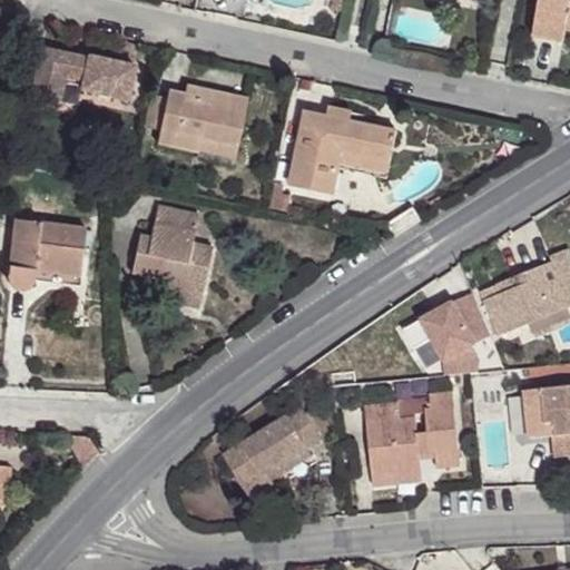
[(333,0),(332,10),(343,12),(345,0),(333,0)]
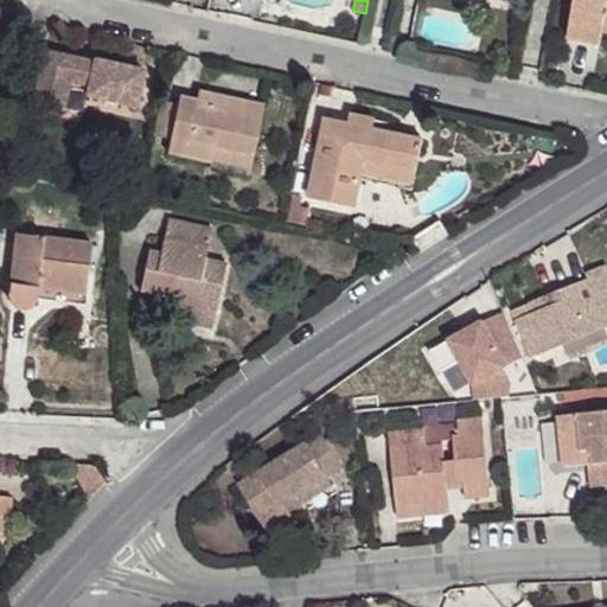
[(606,0),(574,0),(567,39),(600,45),(602,33),(604,26),(606,26),(606,0)]
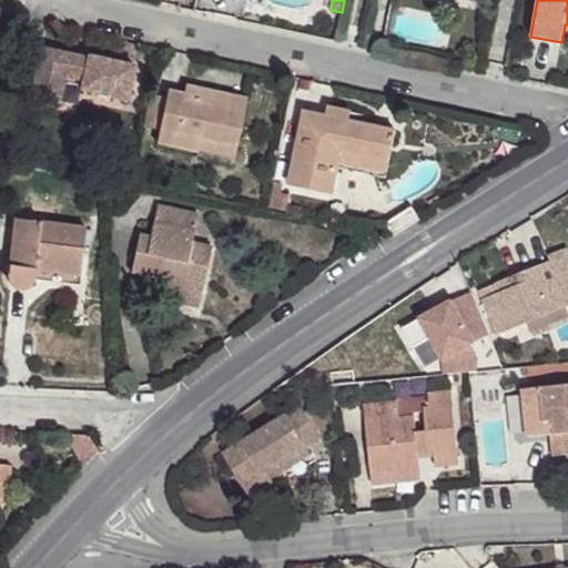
[(391,50),(393,40),(384,38),(382,48),(391,50)]
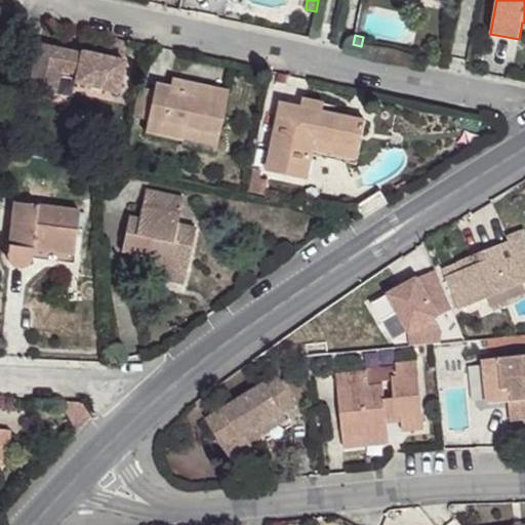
[(117,92),(123,62),(81,51),(81,54),(38,44),(30,90),(54,95),(58,71),(77,75),(75,83),(117,92)]
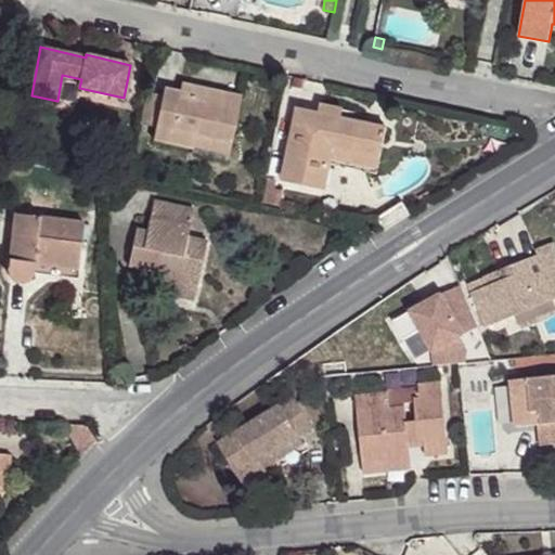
[(232,143),(241,97),(207,89),(206,97),(164,88),(153,140),(193,149),(194,146),(196,136),(232,143)]
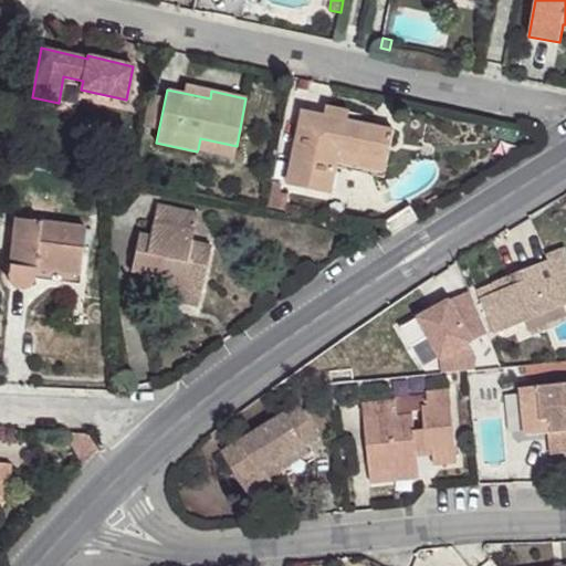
[(325,116),(346,121),(348,111),(327,106),(325,116)]
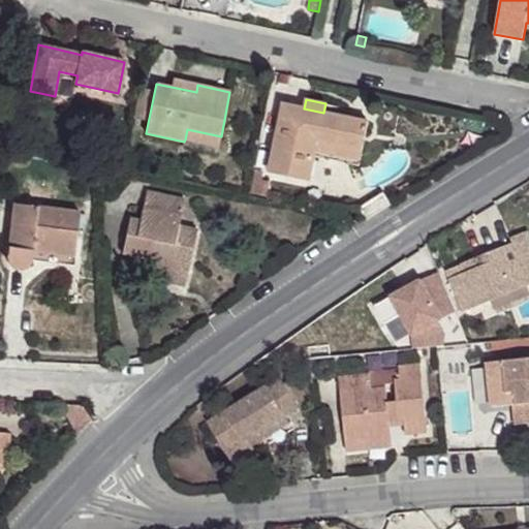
[(304,109),(283,104),(269,174),(309,182),(314,157),(338,161),(341,146),(363,150),(369,122),(323,113),(304,109)]
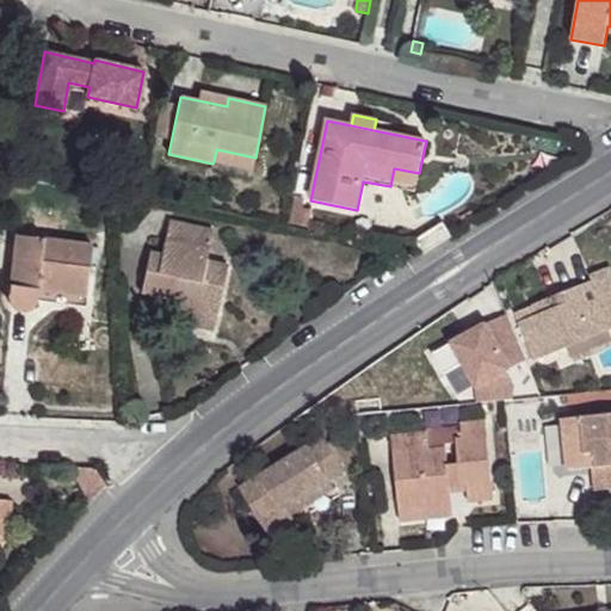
[(255,158),(216,149),(214,161),(252,170),(255,158)]
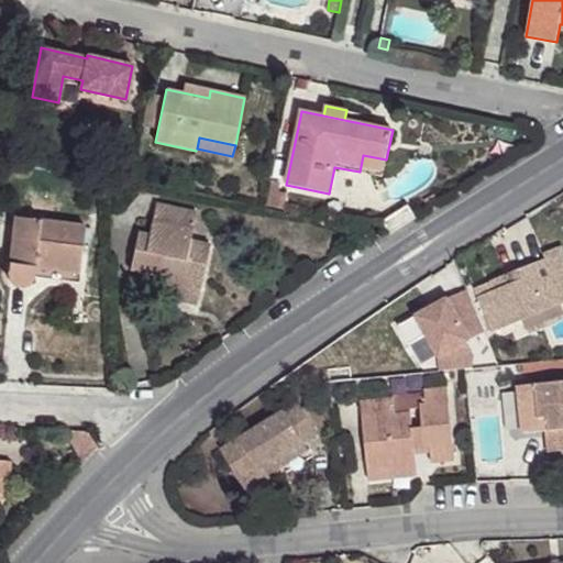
[(383,177),(386,159),(363,155),(360,172),(383,177)]
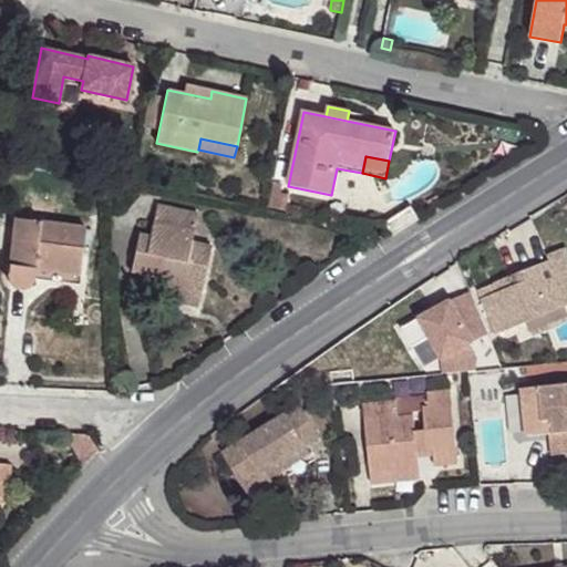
[(272,183),(270,192),(280,194),(282,185),(272,183)]
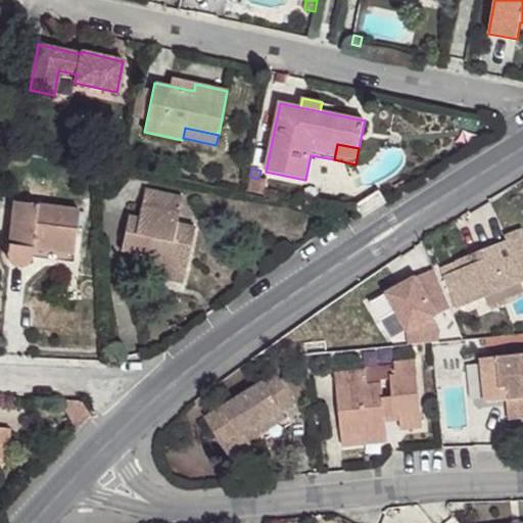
[(246,192),(264,195),(266,180),(258,179),(249,177),(246,192)]
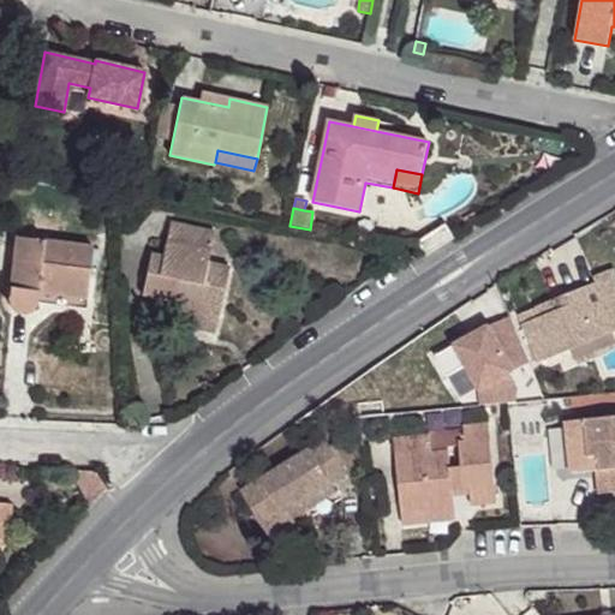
[(163,256),(150,254),(142,294),(175,302),(190,305),(189,311),(219,317),(228,267),(208,262),(214,231),(171,222),(163,256)]
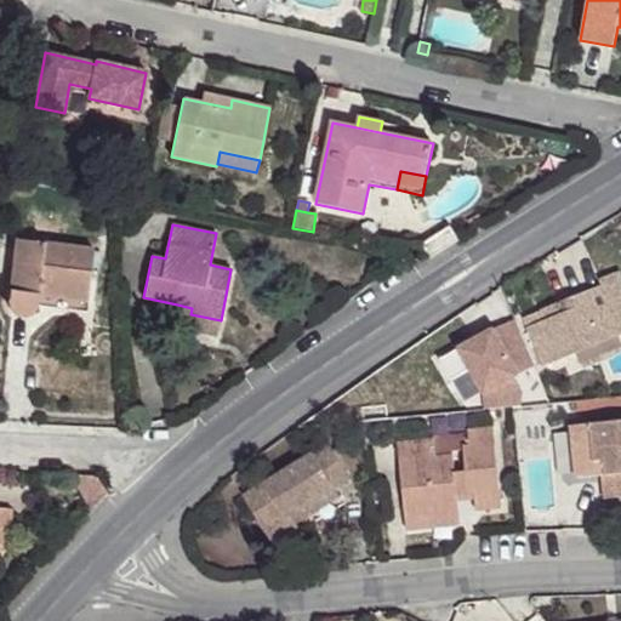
[(92,249),(15,239),(7,305),(10,309),(15,315),(20,318),(23,318),(32,314),(36,308),(39,296),(86,302),(92,249)]
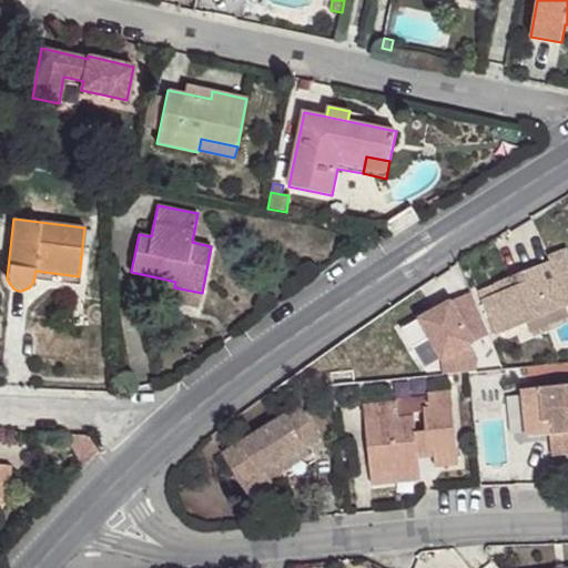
[(497,334),(566,305),(549,264),(480,293),(497,334)]
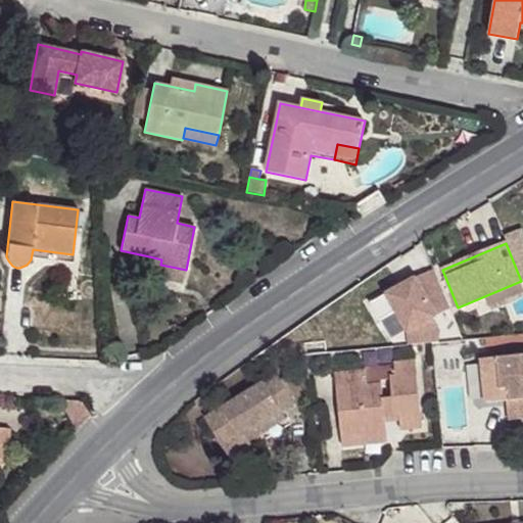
[(183,283),(186,270),(160,265),(161,259),(149,256),(145,276),(183,283)]
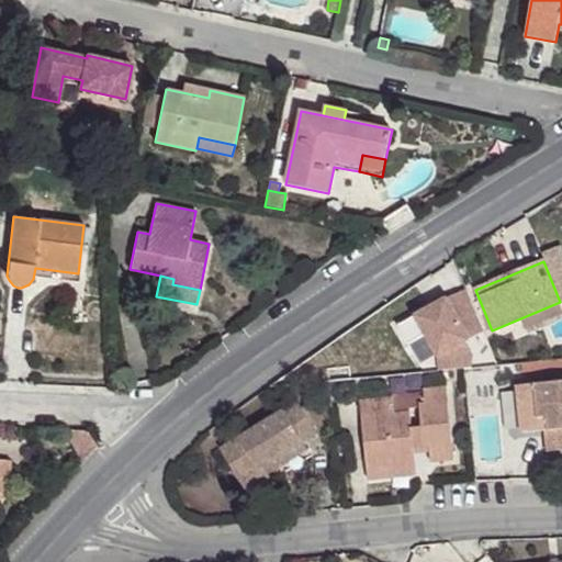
[(447,299),(460,322),(476,312),(465,288),(447,299)]
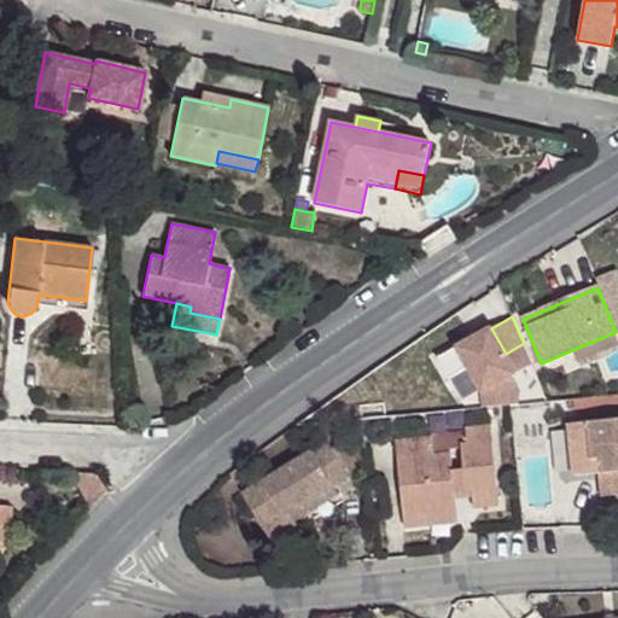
[(491,328),(438,360),(450,382),(470,369),(484,392),(483,408),(519,404),(519,392),(511,378),(532,365),(524,343),(506,354),(491,328)]
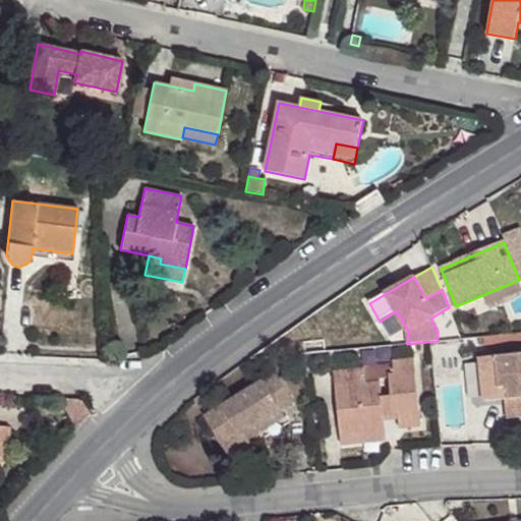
[(520,341),(520,332),(483,337),(484,345),(520,341)]
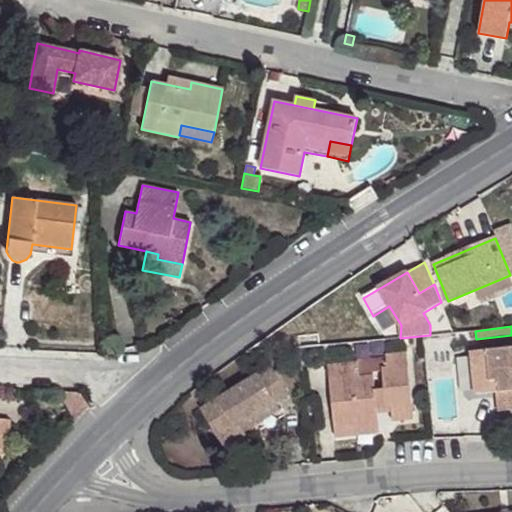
[(511,410),(511,341),(510,342),(510,347),(500,348),(499,343),(476,345),(477,351),(472,351),(476,394),(496,392),(498,402),(508,401),(509,411),(511,410)]
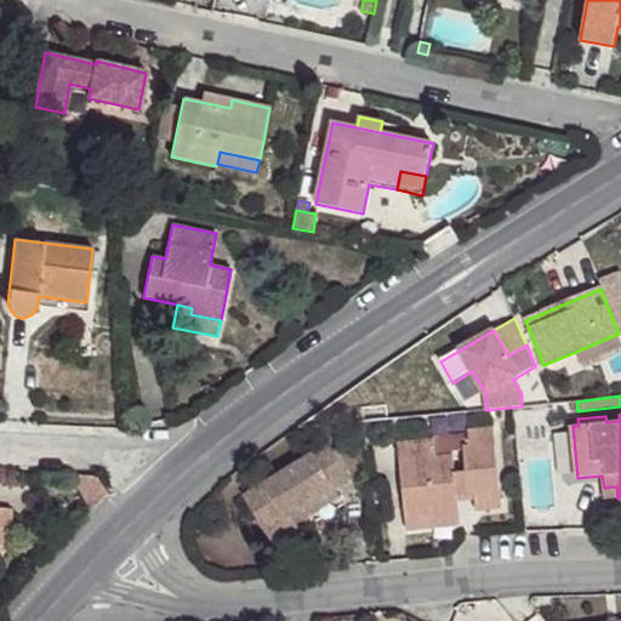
[(434,438),(397,443),(405,517),(459,512),(457,502),(457,495),(474,493),(474,500),(476,511),(501,507),(494,429),(468,433),(468,444),(463,445),(463,450),(466,472),(455,473),(454,455),(436,457),(436,454),(434,438)]
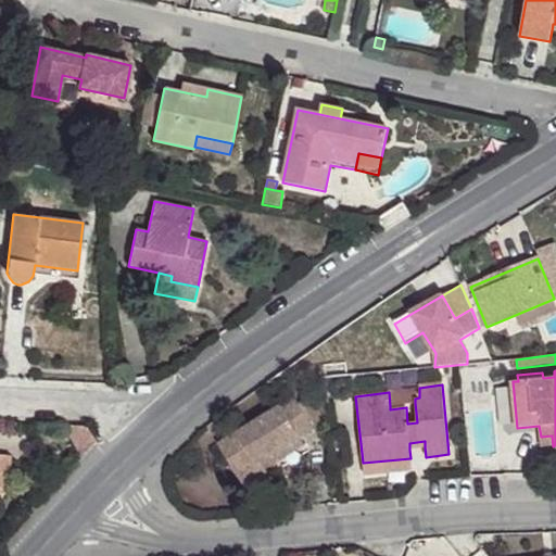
[(419,397),(419,388),(389,391),(389,392),(390,406),(415,403),(415,399),(419,397)]
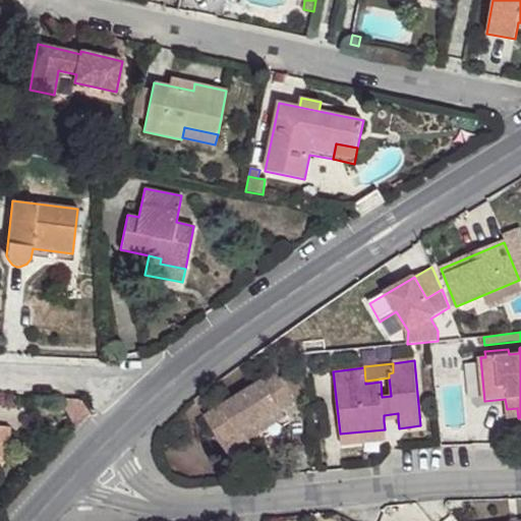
[(276,372),(205,416),(230,459),(252,445),(248,440),(243,430),(280,409),(293,401),(289,394),(279,379),(276,372)]
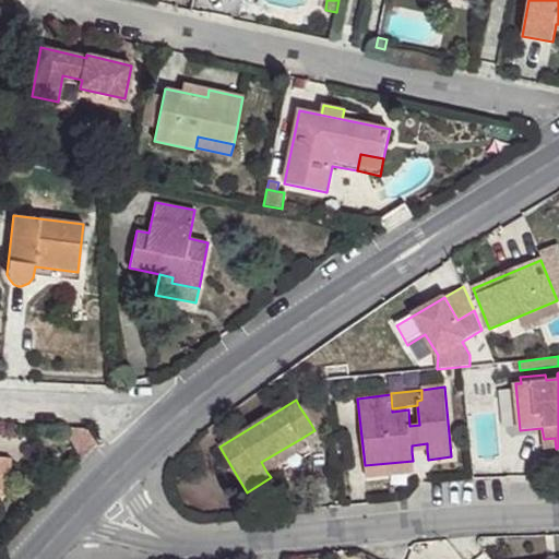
[(299,406),(310,423),(313,420),(304,403),(299,406)]
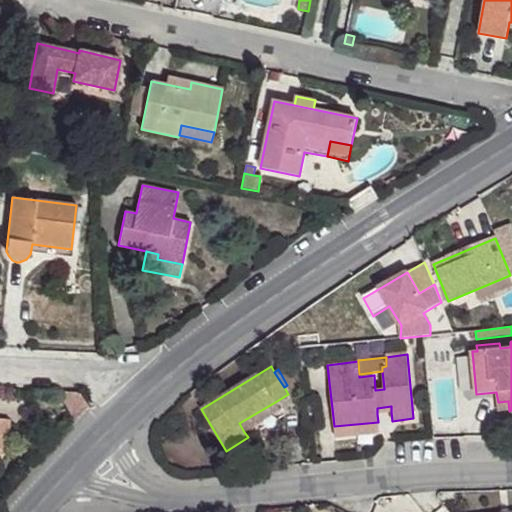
[(75,422),(89,408),(79,393),(58,392),(75,422)]
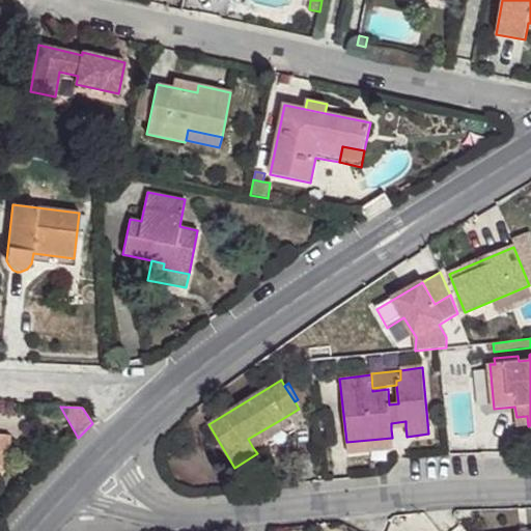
[(516,417),(518,427),(528,426),(527,416),(516,417)]
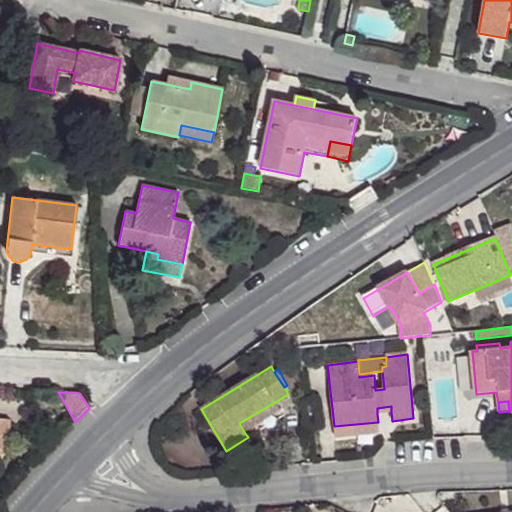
[(275,402),(239,423),(244,432),(280,411),(275,402)]
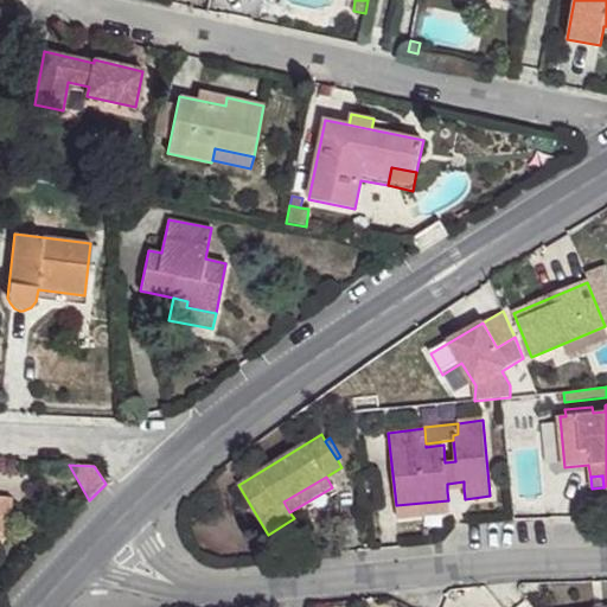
[(0,538),(11,538),(13,498),(0,497),(0,538)]
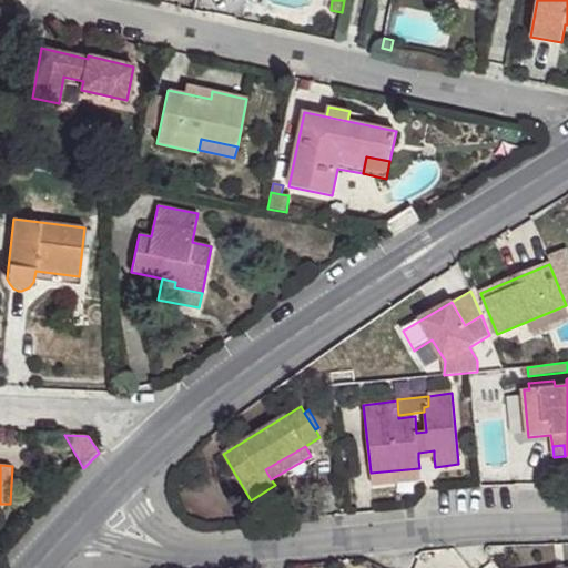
[(419,468),(371,473),(372,485),(421,479),(419,468)]
